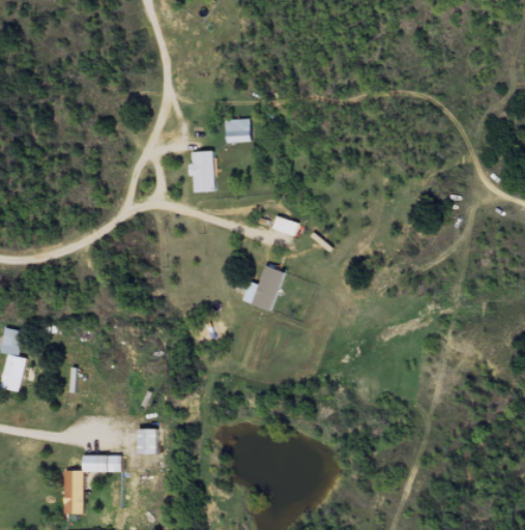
[(225,145),(251,142),(248,118),(222,120),(225,145)]
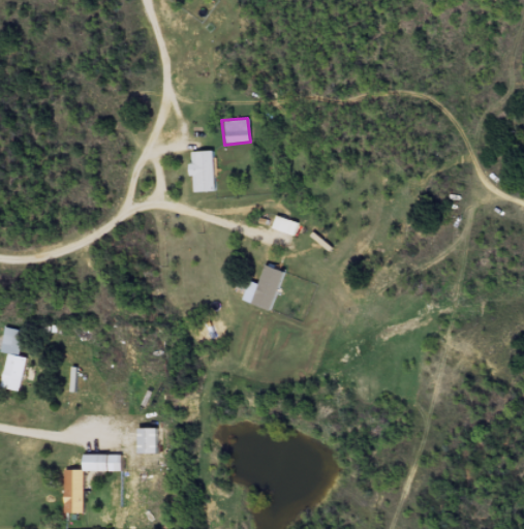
[(214,191),(213,151),(190,151),(191,191),(214,191)]
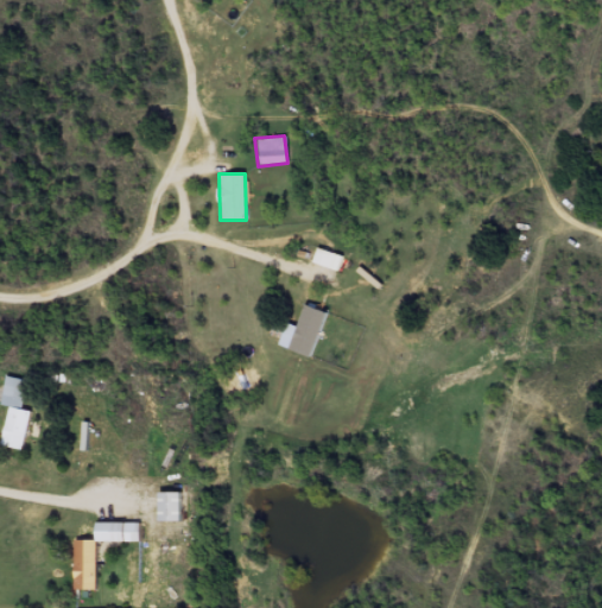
[(311,356),(327,311),(303,304),(287,349),(311,356)]
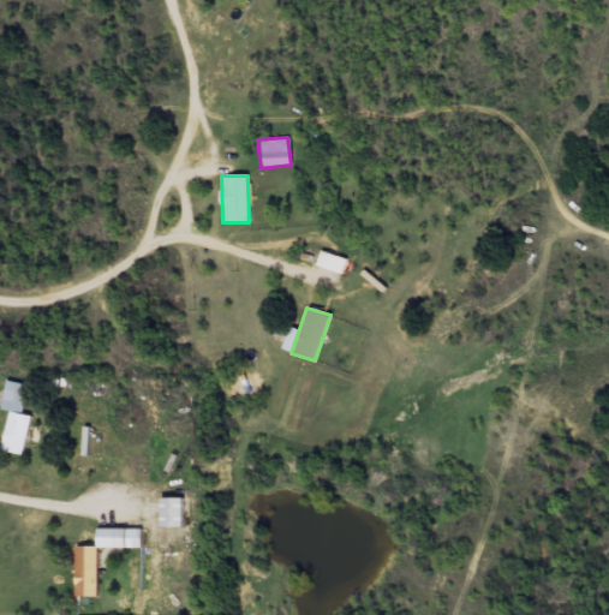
[(7,411),(0,452),(22,455),(29,416),(21,413),(25,384),(5,381),(0,404),(0,410),(7,411)]
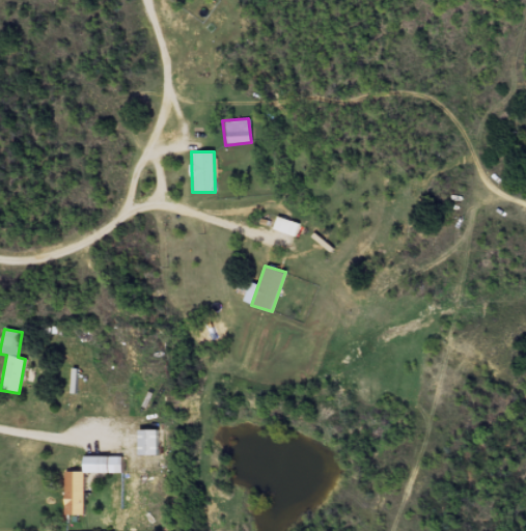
[(159,429),(137,429),(137,455),(159,455),(159,429)]
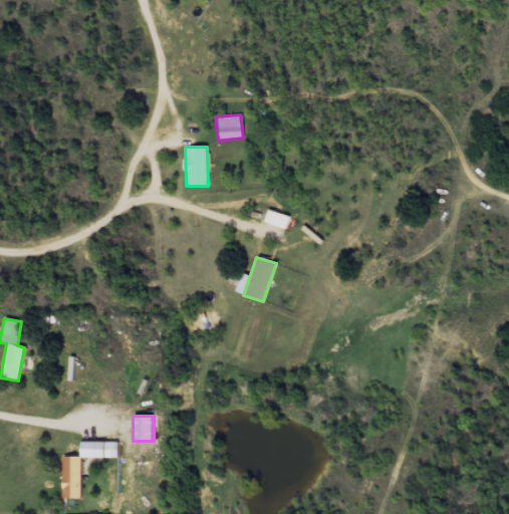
[(60,457),(61,499),(80,499),(80,458),(118,458),(117,442),(80,442),(80,456),(60,457)]
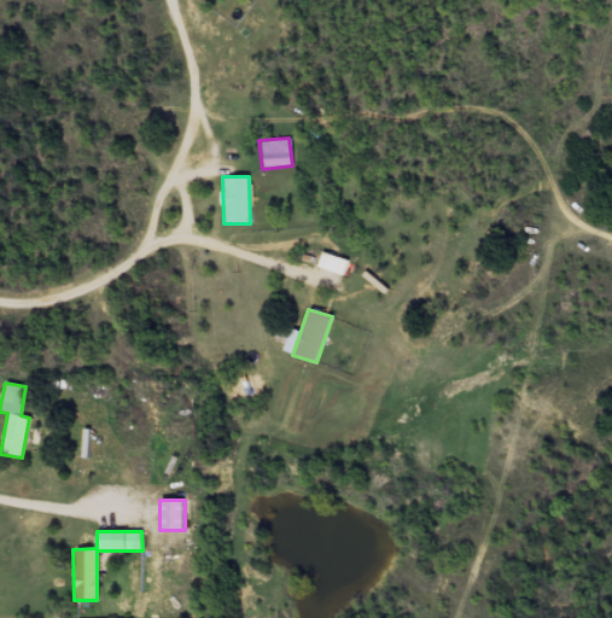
All buildings are outlined.
